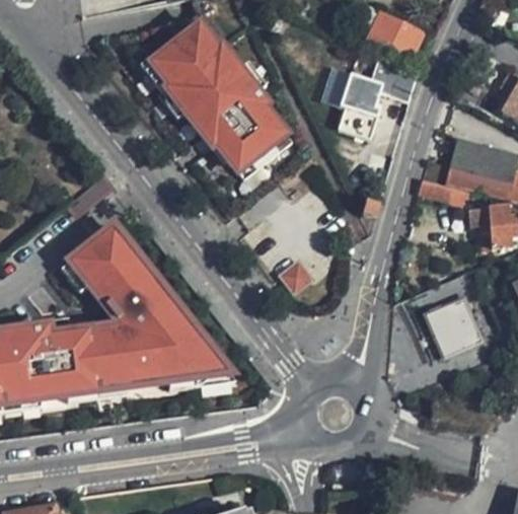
[(408,60),(421,30),(394,17),(379,10),(363,3),(354,21),(370,28),(365,41),(408,60)]
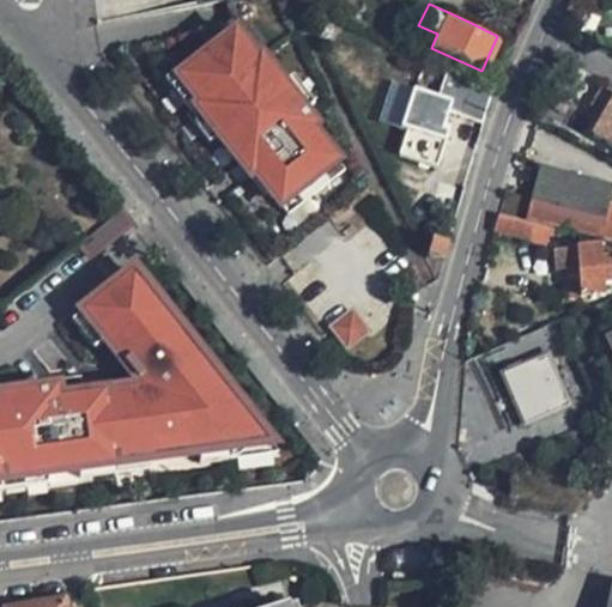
[(341,165),(322,141),(332,134),(320,120),(315,123),(292,95),(258,52),(253,55),(231,28),(182,67),(175,73),(197,101),(193,103),(216,132),(237,159),(247,152),(256,164),(248,173),(261,189),(266,187),(285,211),(341,165)]
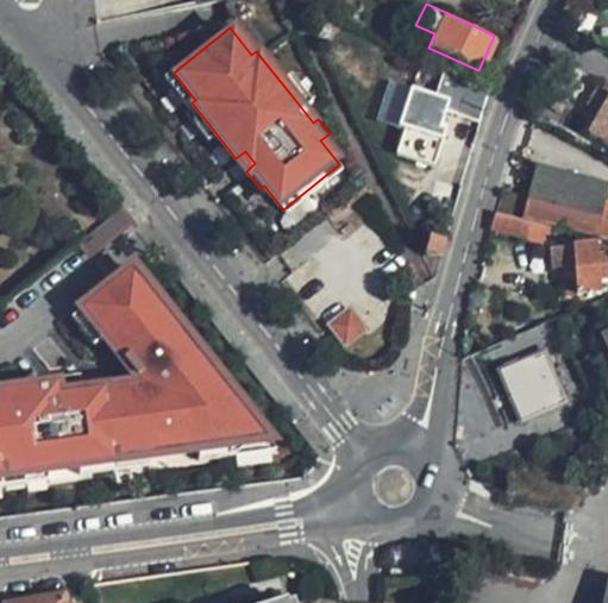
[(214,131),(192,102),(195,100),(174,73),(181,67),(177,62),(161,75),(187,107),(182,111),(205,138),(214,131)]
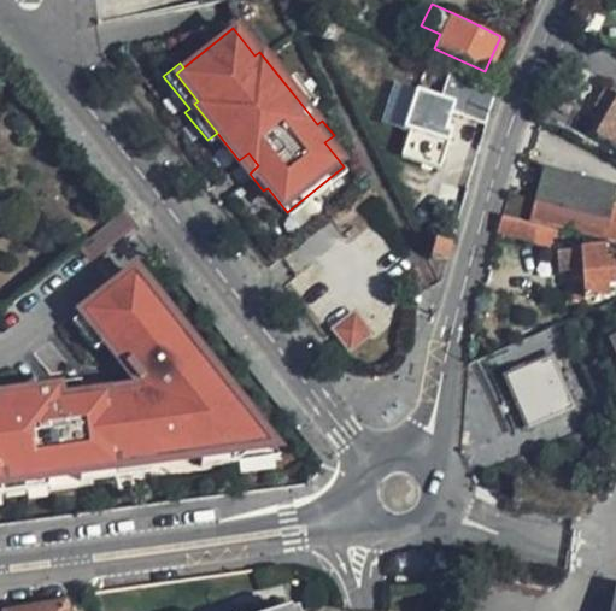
[(455,69),(440,105),(462,116),(473,77),(455,69)]
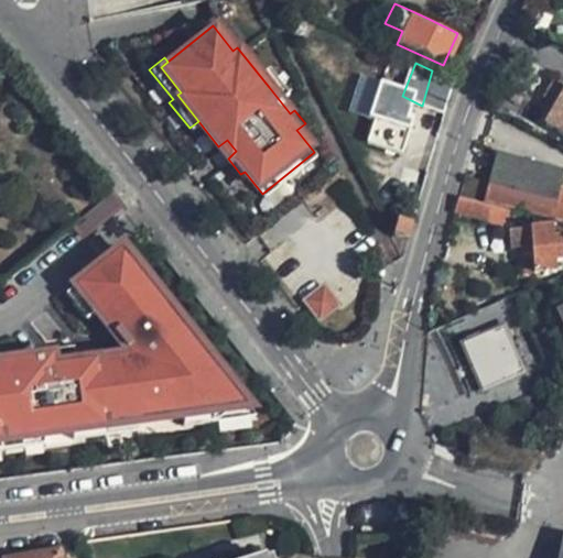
[(442,113),(452,79),(432,70),(422,106),(442,113)]
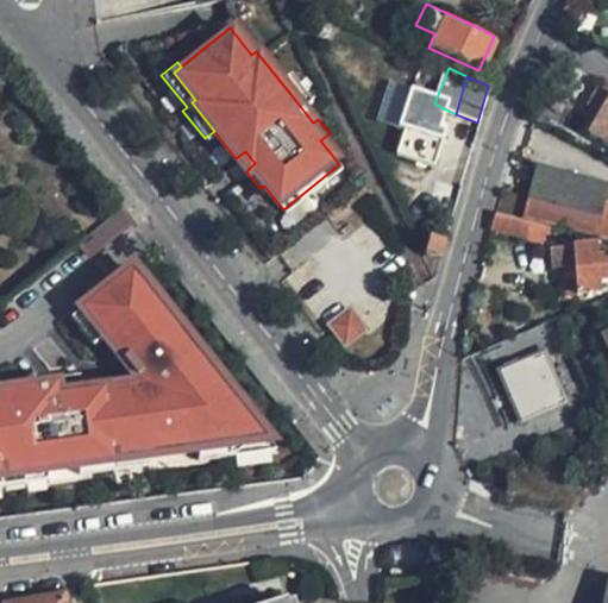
[(587,102),(600,111),(607,95),(607,85),(600,81),(587,102)]
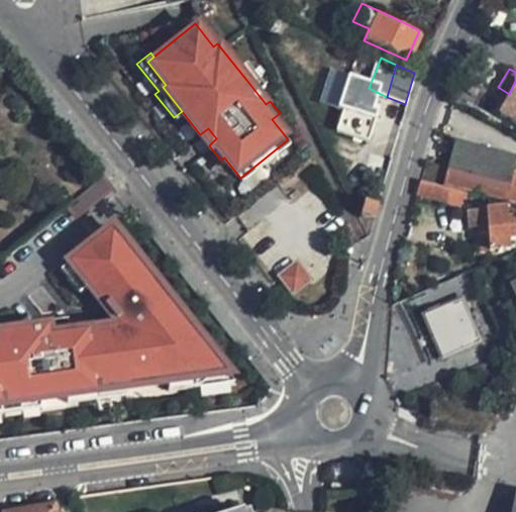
[(270,101),(273,98),(254,74),(246,80),(266,104),(270,101)]
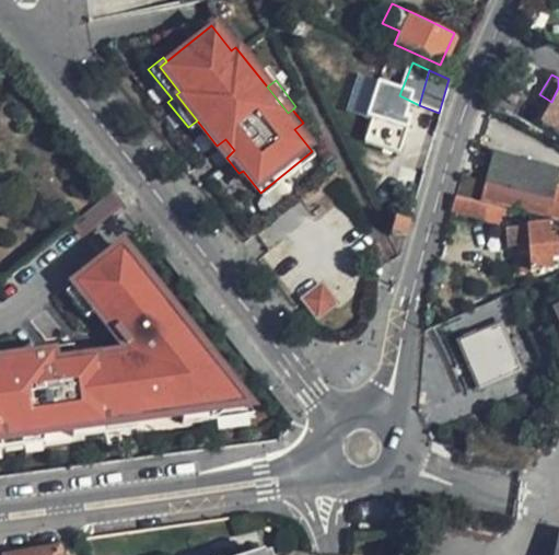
[(558,88),(551,102),(540,122),(558,131),(558,88)]
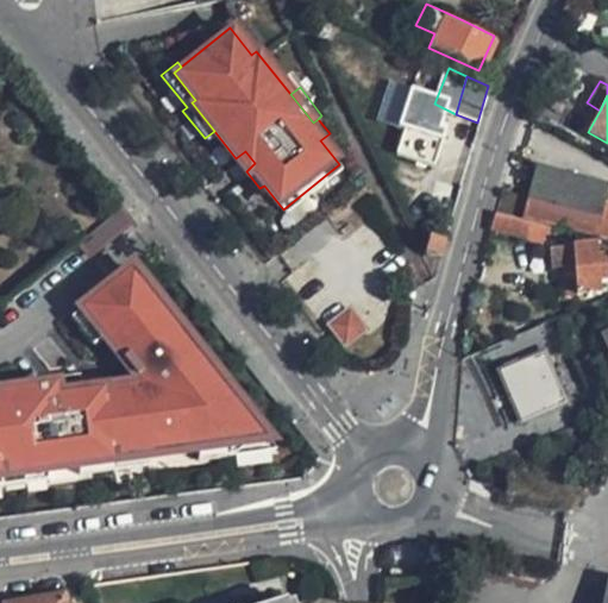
[(255,163),(245,151),(236,158),(246,171),(255,163)]
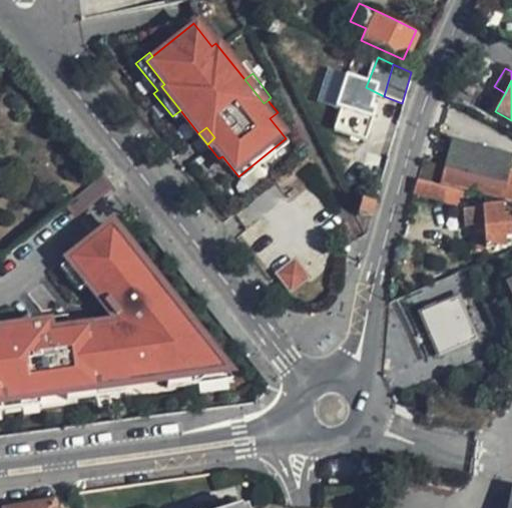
[(451,136),(438,182),(445,185),(497,197),(504,170),(509,152),(451,136)]
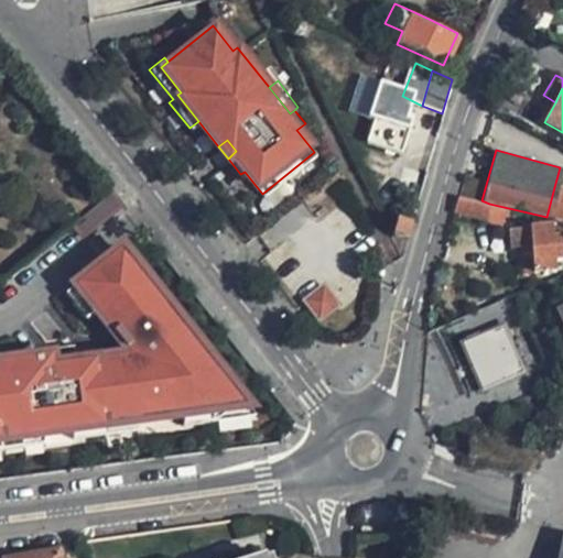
[(562,189),(554,187),(547,217),(562,220),(562,189)]
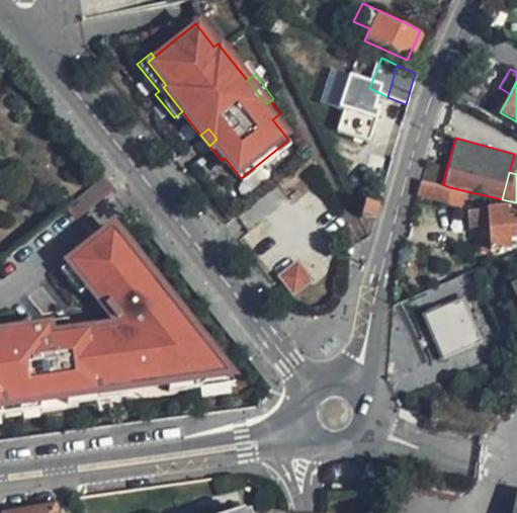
[(435,207),(437,198),(445,200),(449,187),(442,184),(419,179),(416,192),(425,194),(423,205),(435,207)]
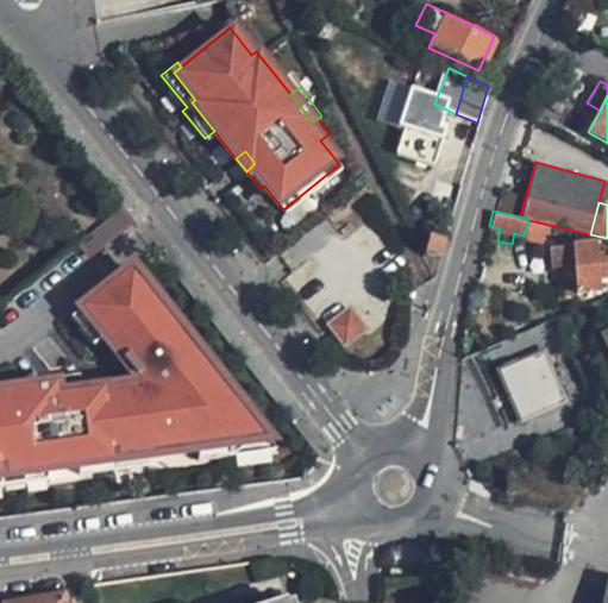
[(437,255),(442,239),(427,236),(425,251),(437,255)]
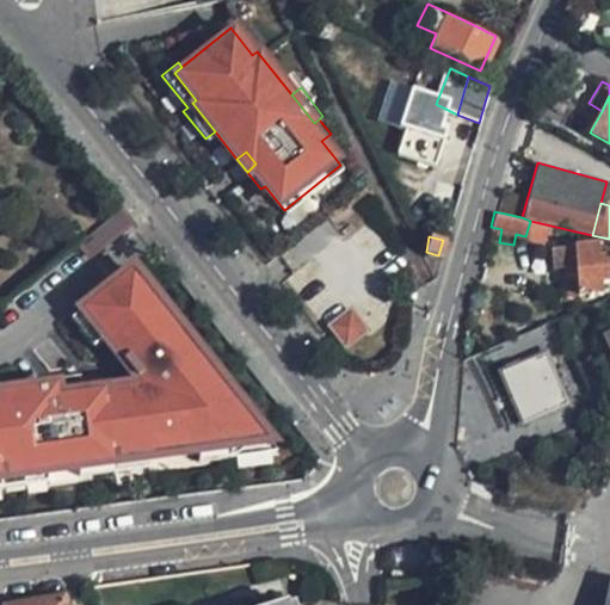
[(609,277),(609,253),(596,255),(595,244),(571,245),(549,245),(550,276),(571,273),(573,295),(597,291),(597,278),(609,277)]
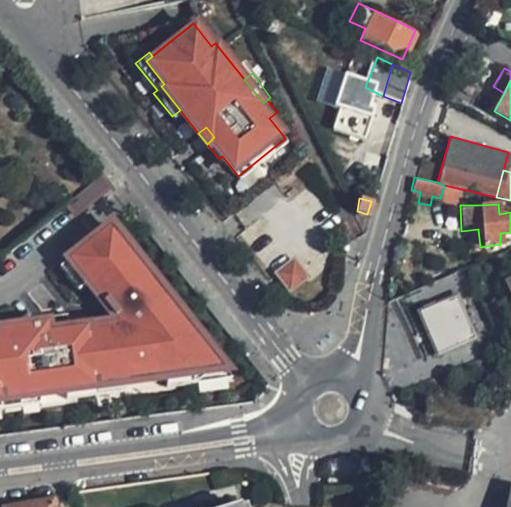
[(165,370),(192,367),(212,350),(163,289),(155,296),(139,277),(148,270),(110,224),(69,257),(88,281),(117,317),(118,321),(53,330),(51,315),(30,318),(31,323),(1,328),(2,336),(0,336),(0,393),(38,388),(64,385),(124,376),(124,380),(165,374),(165,370)]
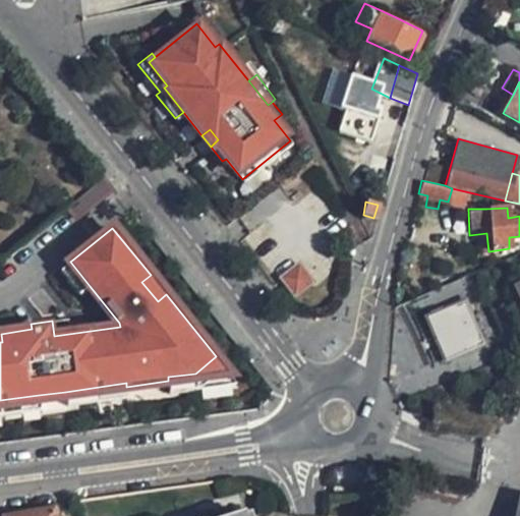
[(310,278),(297,261),(281,274),(293,291),(310,278)]
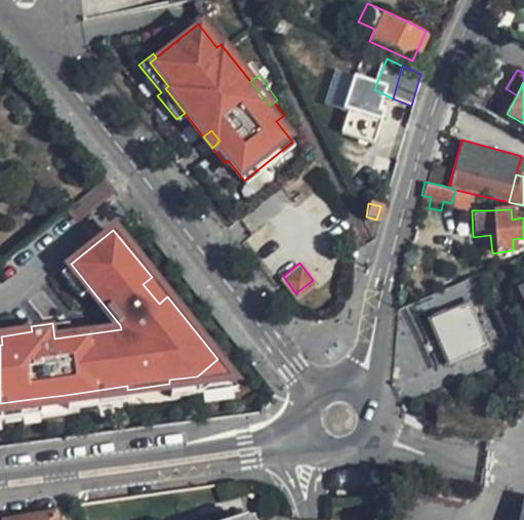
[(90,288),(71,264),(61,272),(80,295),(90,288)]
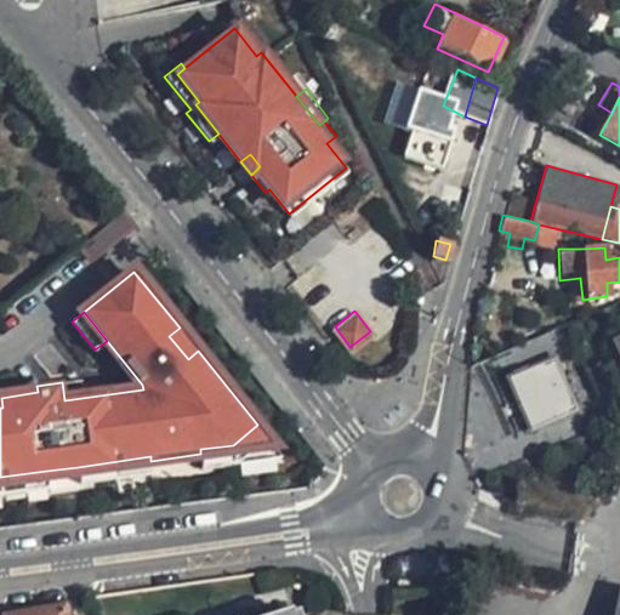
[(619,318),(609,323),(619,352),(619,318)]
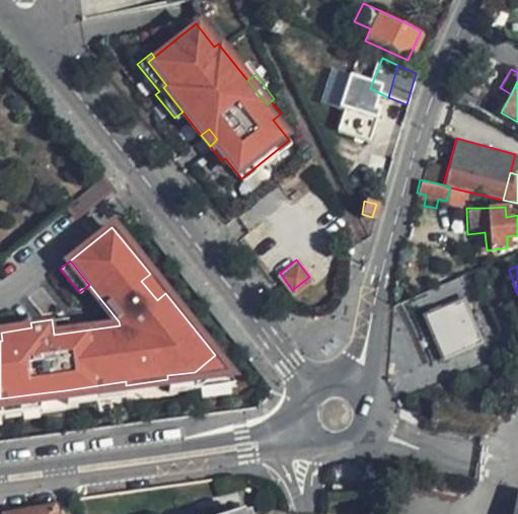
[(165,293),(150,274),(141,281),(157,300),(165,293)]
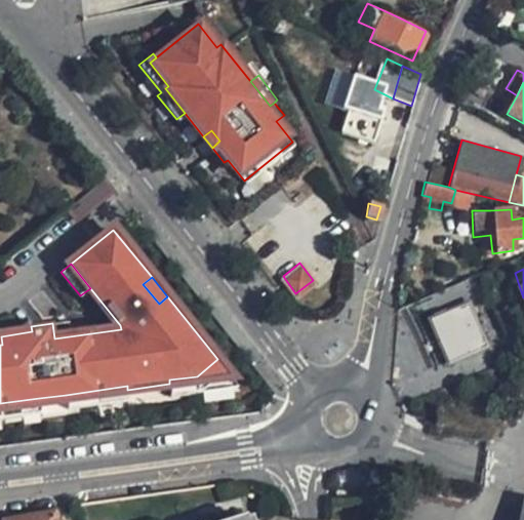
[(467,302),(430,319),(452,362),(489,345),(467,302)]
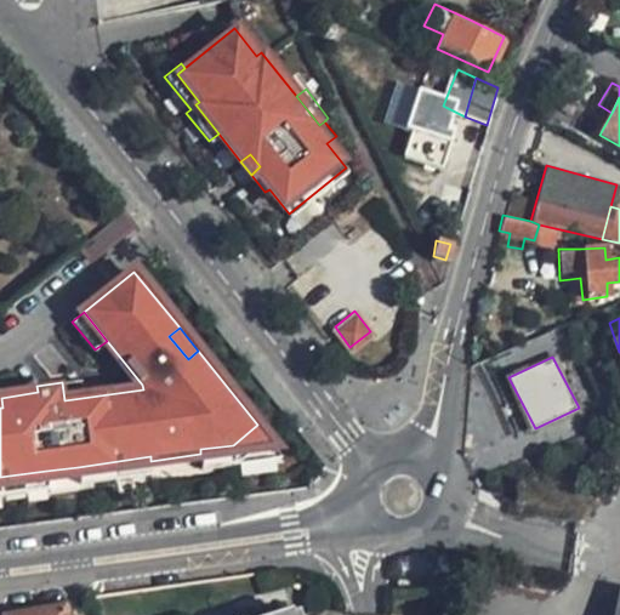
[(282,453),(257,425),(233,445),(200,449),(200,454),(203,465),(282,454),(282,453)]
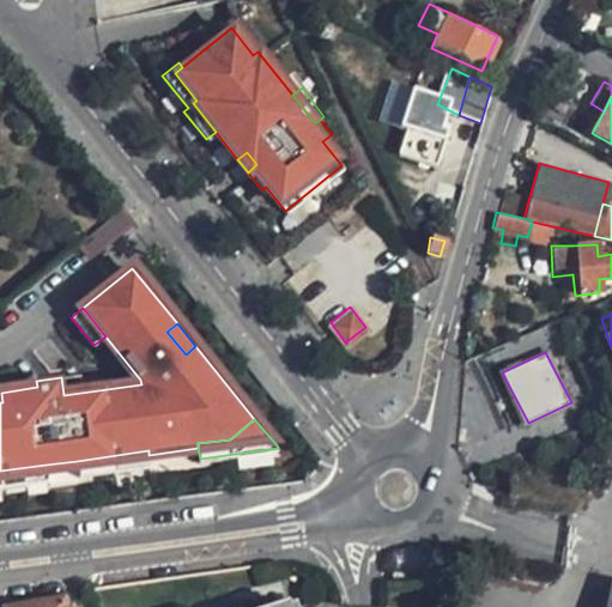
[(149,450),(77,461),(79,475),(150,466),(149,455),(149,450)]
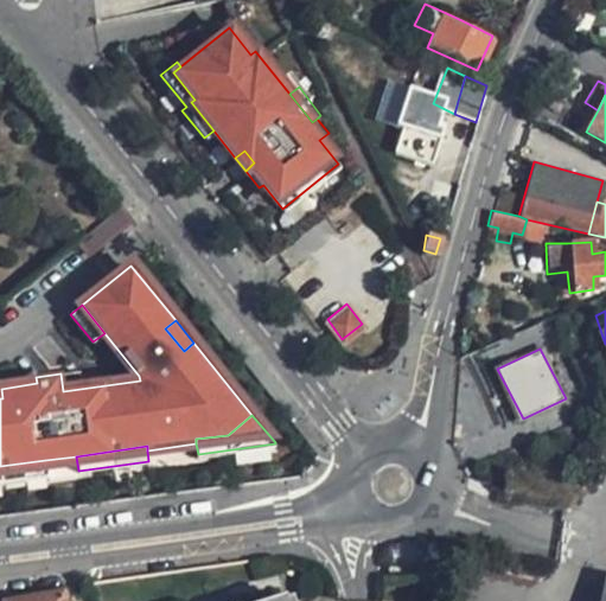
[(45,460),(0,466),(0,481),(48,475),(45,460)]
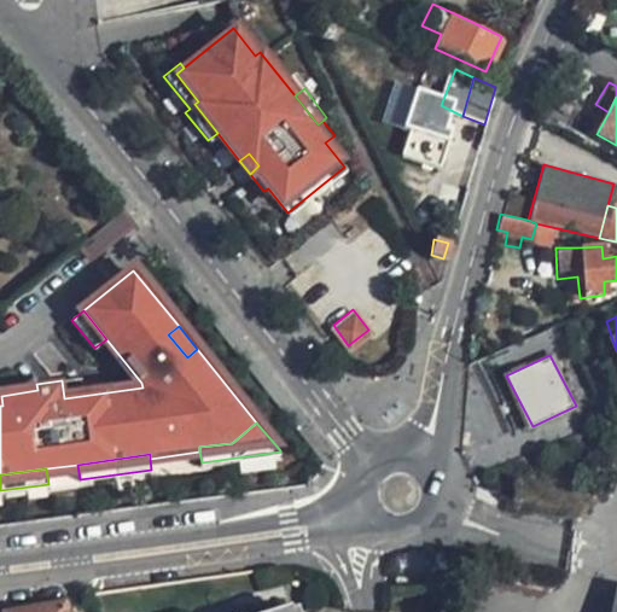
[(616,611),(616,581),(613,581),(606,611),(616,611)]
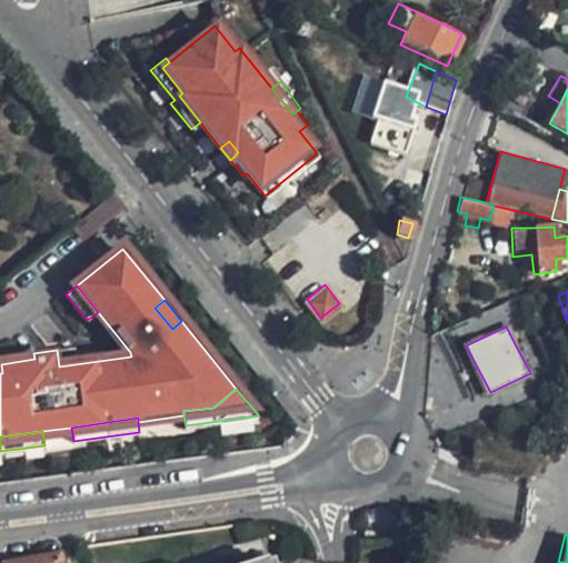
[(57,562),(56,553),(6,561),(6,562),(57,562)]
